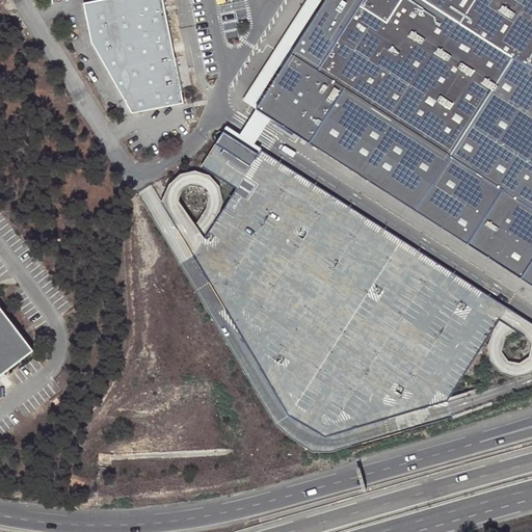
[(183,104),(161,0),(100,0),(83,4),(90,42),(131,114),(183,104)]
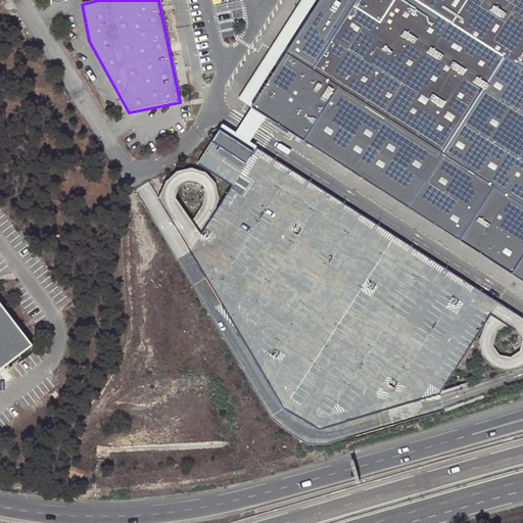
[(300,0),(238,99),(265,116),(273,103),(260,94),(262,92),(258,91),(274,66),(277,68),(289,48),(287,46),(316,0),(317,0),(319,1),(320,0),(300,0)]
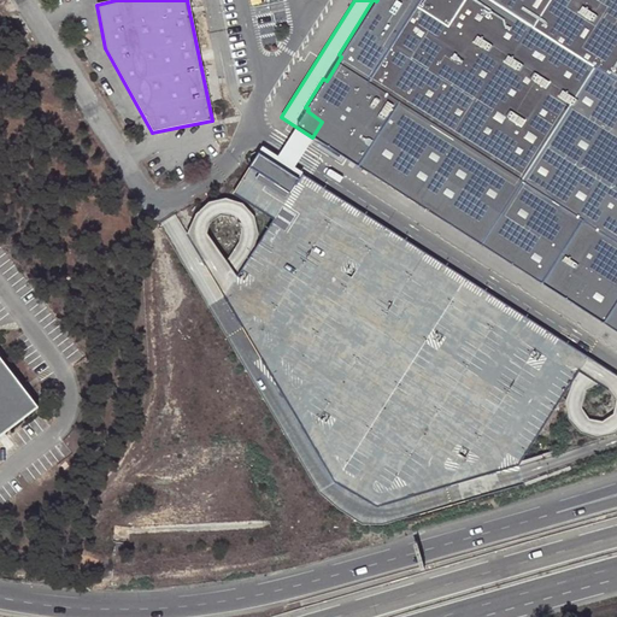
[(312,137),(616,330),(616,0),(377,0),(376,1),(341,57),(327,81),(309,109),(307,111),(322,122),(312,137)]
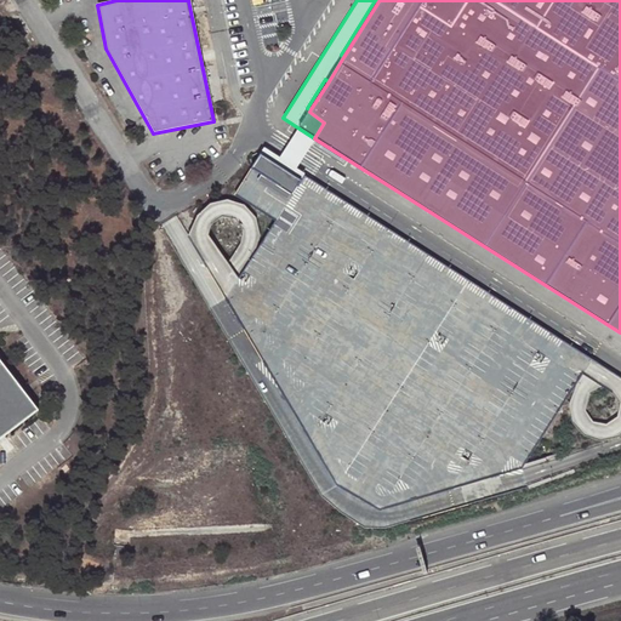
[(291,194),(301,180),(260,154),(251,167),(262,175),(265,172),(275,180),(273,182),(291,194)]
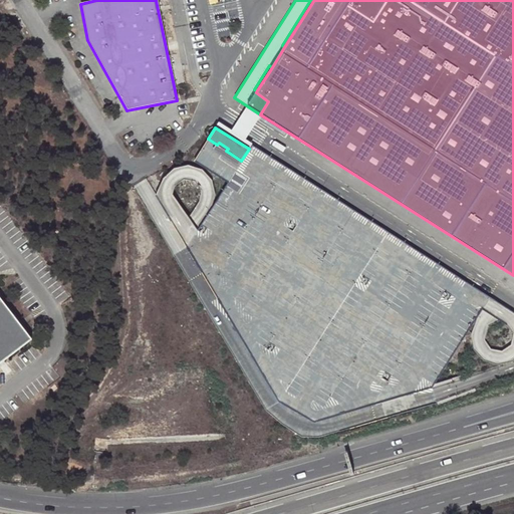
[(189,243),(187,248),(211,289),(278,405),(312,425),(388,402),(432,388),(485,303),(490,297),(252,146),(249,150),(249,149),(241,161),(226,151),(228,149),(219,143),(217,145),(208,139),(194,162),(228,183),(189,243)]
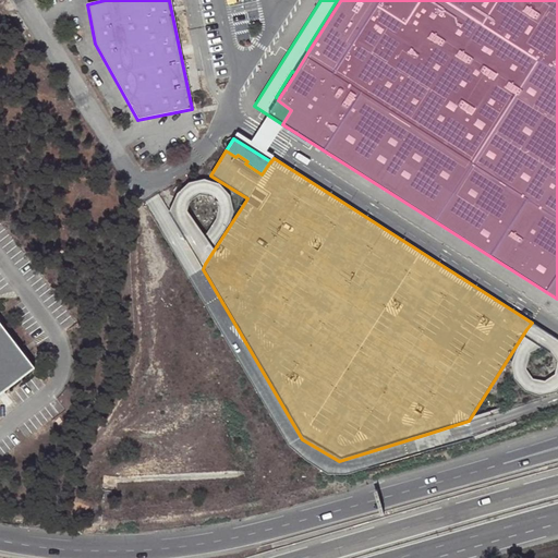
[(0,397),(36,370),(0,322),(0,397)]
